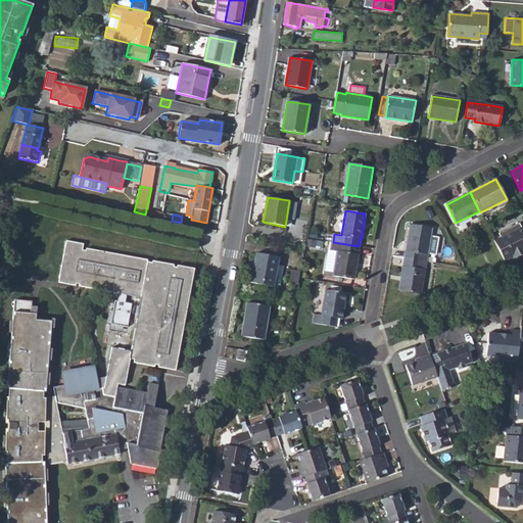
[(502,236),(494,240),(505,260),(514,256),(514,257),(522,254),(522,247),(522,246),(522,229),(519,222),(500,232),(502,236)]
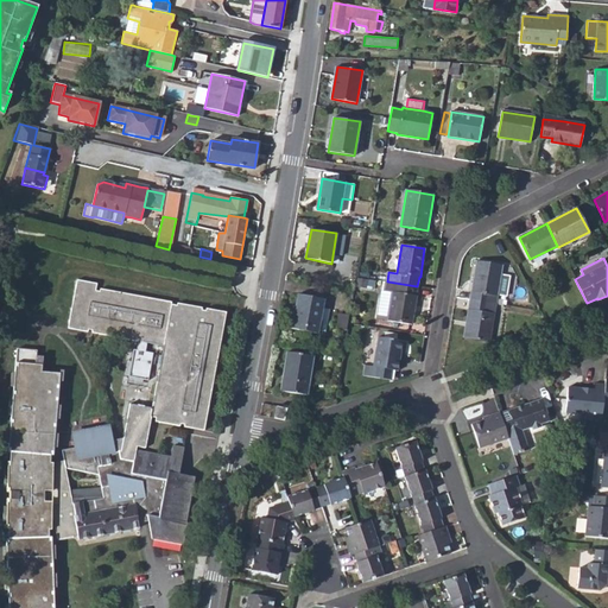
[(476,260),(470,299),(487,302),(489,293),(496,295),(502,264),(476,260)]
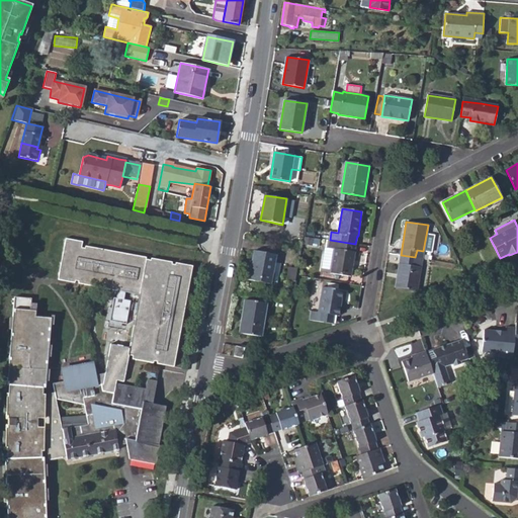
[(9,423),(11,447),(13,447),(13,455),(11,455),(9,517),(48,517),(51,456),(49,455),(49,449),(51,449),(54,448),(56,458),(66,456),(67,459),(117,450),(117,445),(126,443),(130,458),(155,463),(158,446),(157,445),(164,406),(152,404),(157,381),(147,379),(145,390),(115,384),(116,380),(123,381),(128,355),(133,355),(132,359),(153,363),(154,360),(157,361),(157,363),(173,366),(192,266),(175,262),(175,264),(172,264),(172,262),(151,258),(150,260),(146,259),(146,257),(85,246),(85,248),(82,247),(82,241),(66,238),(58,279),(75,282),(75,280),(79,281),(78,283),(140,294),(130,347),(110,343),(105,373),(94,374),(92,365),(63,370),(64,380),(52,382),(54,392),(45,393),(42,394),(42,387),(45,387),(51,318),(34,317),(36,304),(30,304),(31,298),(14,296),(7,384),(9,384),(9,393),(7,393),(9,417),(11,417),(11,423),(9,423)]
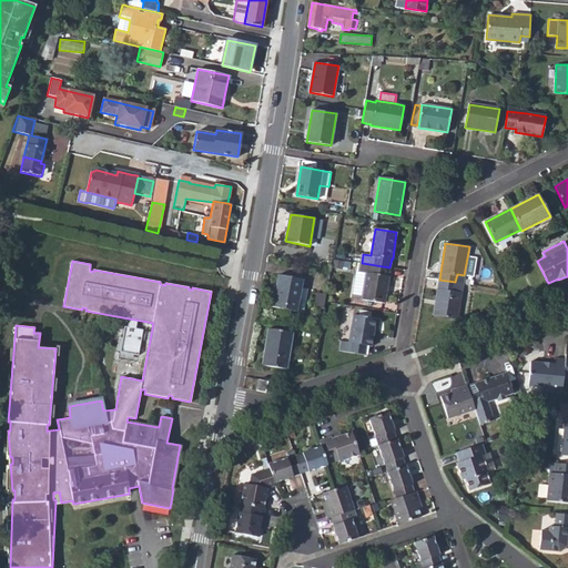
[(388,276),(389,267),(362,263),(361,271),(367,272),(363,300),(385,303),(389,276),(388,276)]
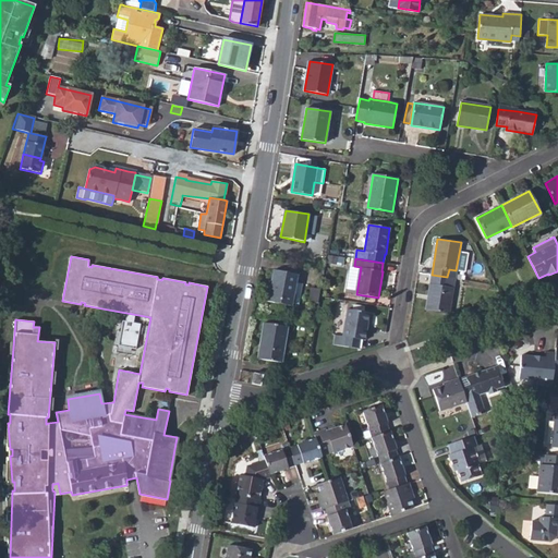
[(274,270),(268,302),(292,306),(298,275),(274,270)]
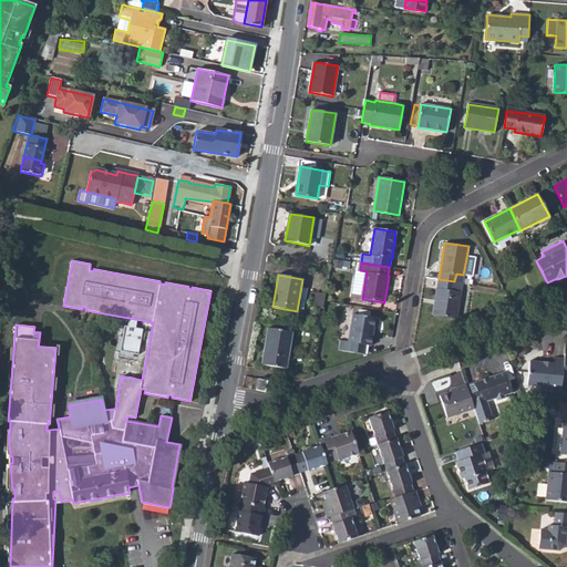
[(453,291),(454,281),(439,279),(432,315),(455,318),(460,292),(453,291)]
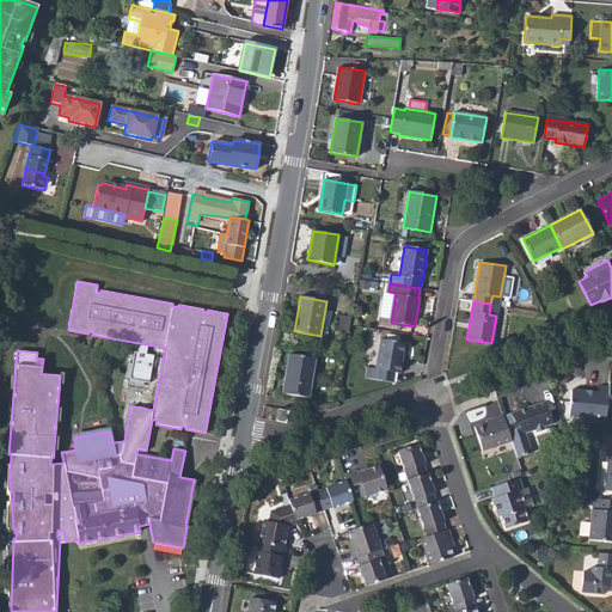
[(365,378),(379,379),(380,369),(395,372),(401,373),(405,343),(380,340),(375,369),(367,367),(365,378)]
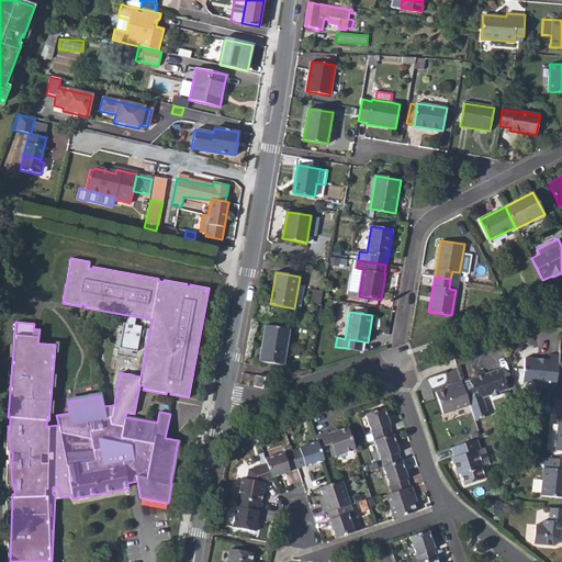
[(266,325),(259,361),(283,366),(290,329),(266,325)]
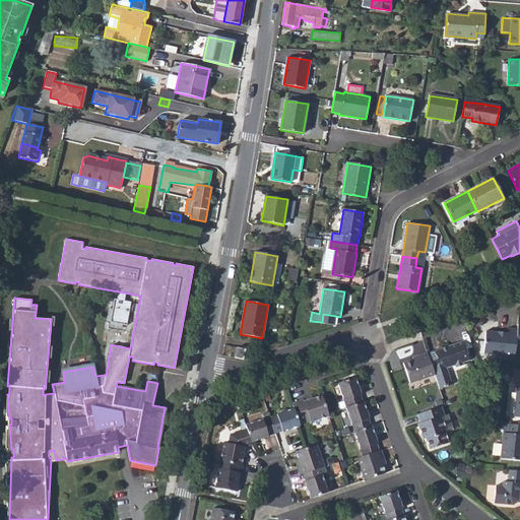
[(323,314),(322,322),(334,324),(335,316),(323,314)]
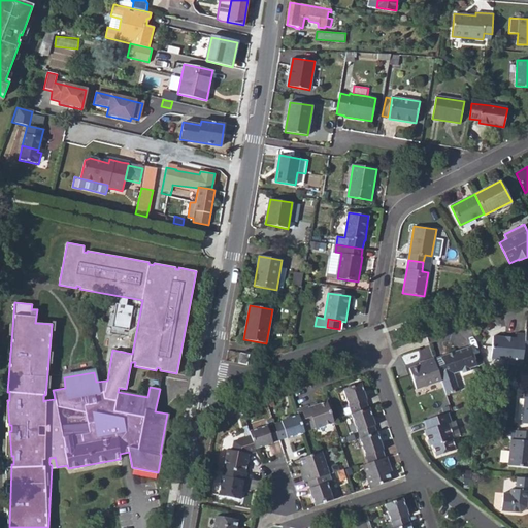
[(508,363),(523,364),(525,354),(527,334),(517,333),(516,337),(494,335),(492,358),(509,360),(508,363)]
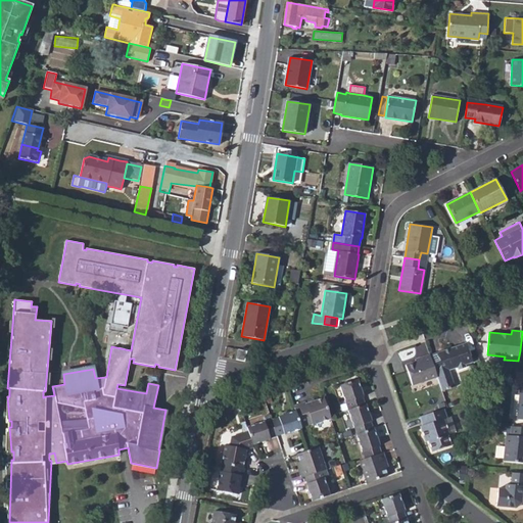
[(468,340),(440,348),(443,358),(432,361),(437,376),(442,389),(456,385),(450,368),(458,366),(459,368),(468,365),(467,363),(474,361),(468,340)]
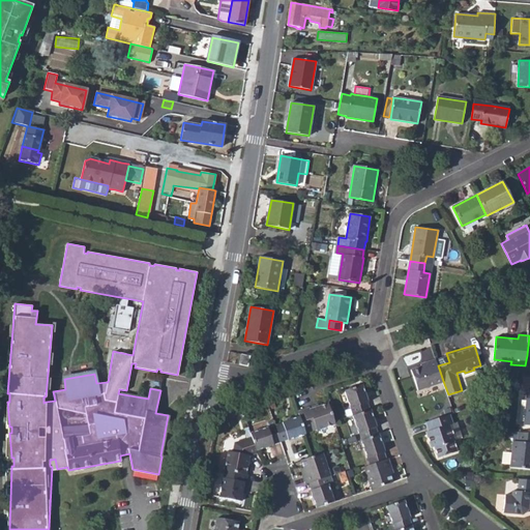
[(436,357),(438,365),(449,362),(446,353),(436,357)]
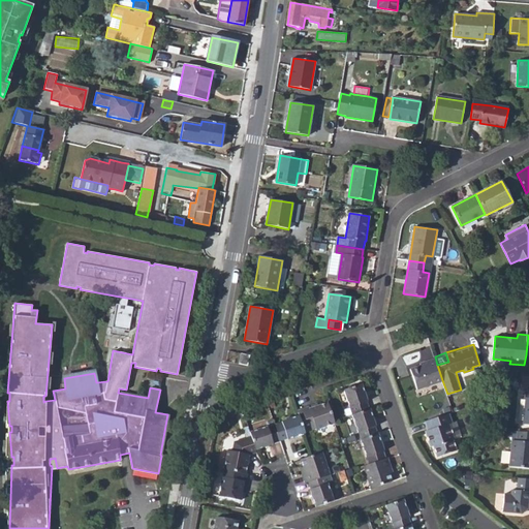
[(241,353),(239,364),(247,366),(249,355),(241,353)]
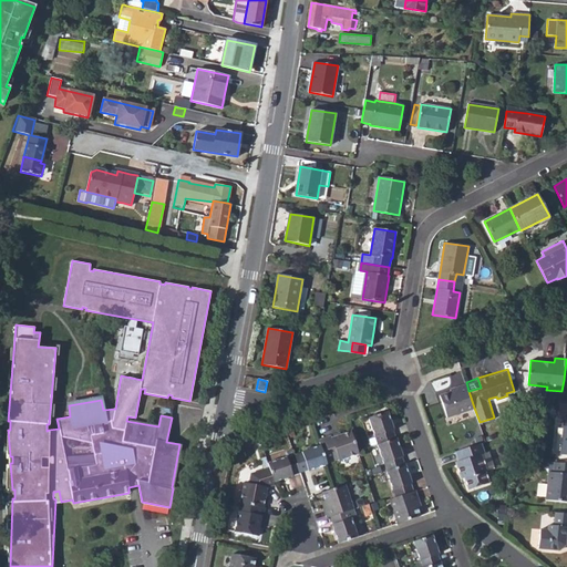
[(447,415),(474,408),(468,391),(466,382),(457,384),(459,388),(452,390),(440,394),(447,415)]
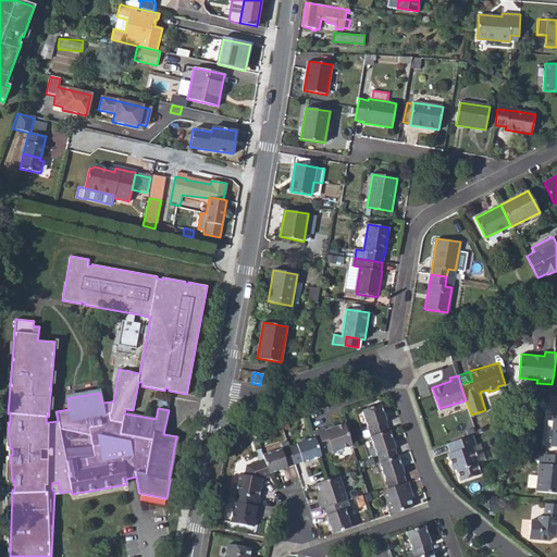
[(371,431),(372,436),(388,431),(385,424),(387,424),(381,406),(362,412),(369,431),(371,431)]
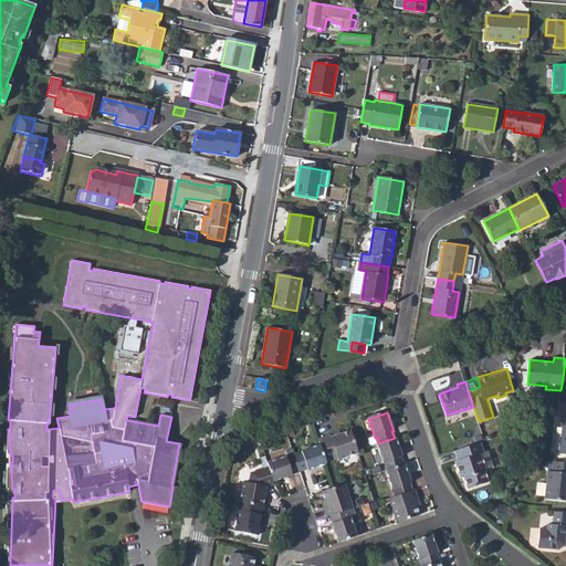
[(318,440),(320,444),(326,463),(338,459),(339,460),(358,453),(357,451),(350,431),(337,436),(336,435),(318,440)]
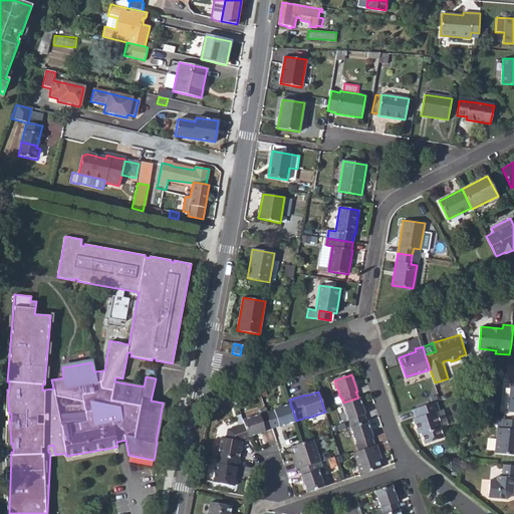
[(349,421),(351,427),(365,422),(363,416),(364,415),(359,398),(358,398),(343,403),(342,404),(348,421),(349,421)]
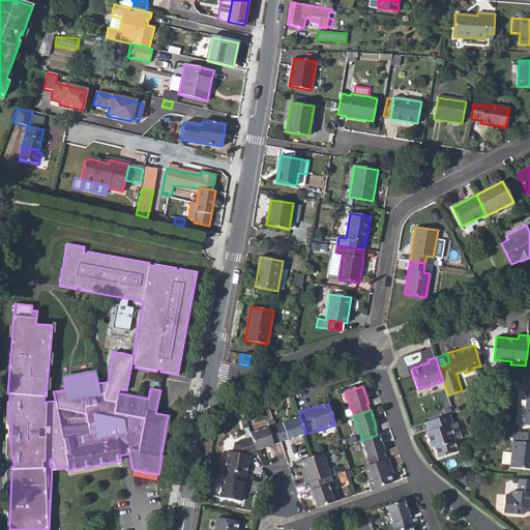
[(428,435),(430,442),(433,441),(435,447),(439,459),(457,452),(453,443),(457,442),(451,425),(453,424),(450,414),(427,422),(431,434),(428,435)]
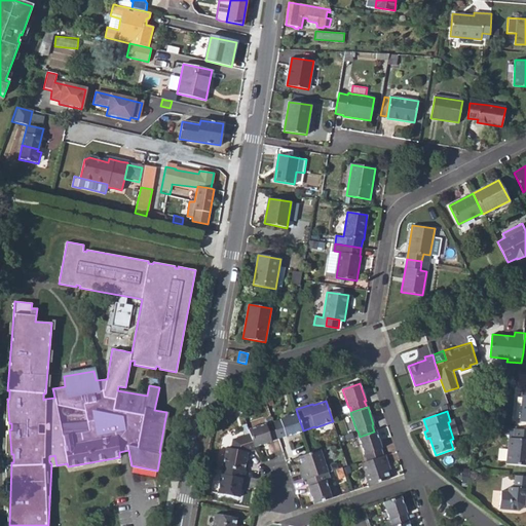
[(279,421),(273,423),(278,439),(286,437),(287,439),(303,433),(303,430),(297,413),(279,419),(279,421)]
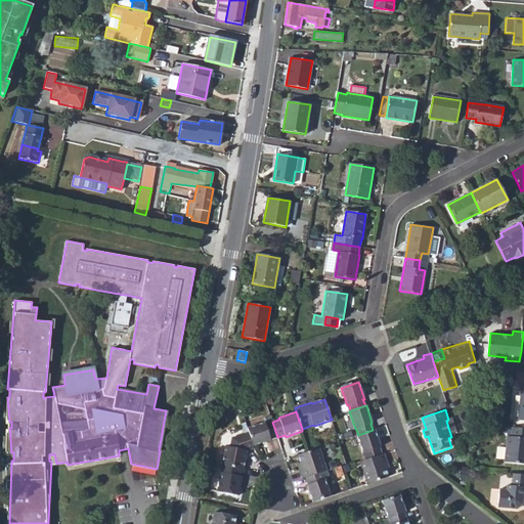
[(270,440),(277,437),(272,422),(265,424),(264,423),(247,429),(248,432),(253,447),(271,441),(270,440)]
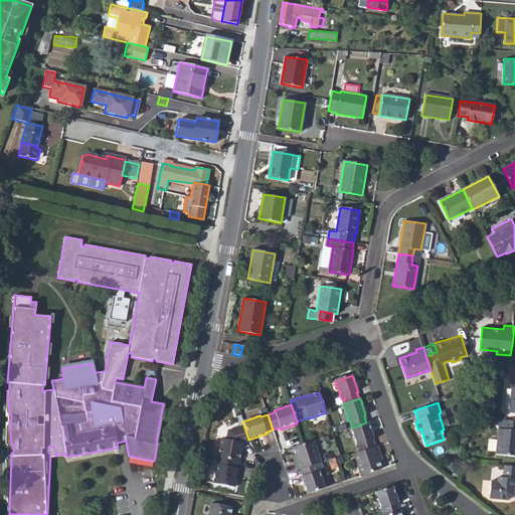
[(514,419),(497,418),(496,425),(503,426),(503,430),(499,428),(497,455),(514,456),(514,419)]
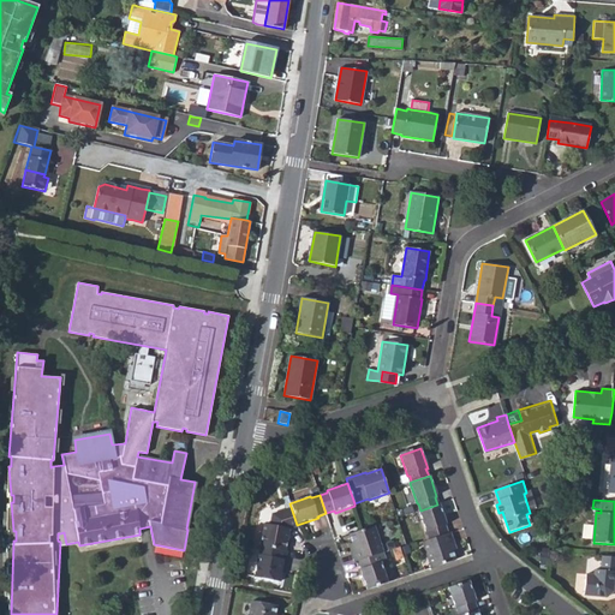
[(429,532),(430,541),(448,535),(445,526),(446,525),(440,505),(437,505),(421,511),(419,512),(427,533),(429,532)]
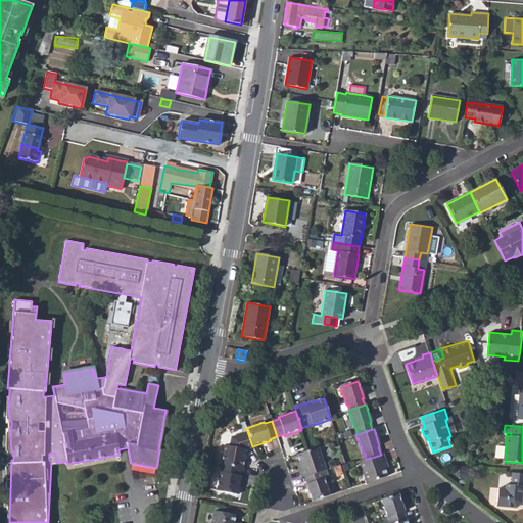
[(221,465),(242,469),(246,450),(252,448),(252,446),(247,431),(238,434),(239,437),(235,439),(233,447),(229,447),(224,446),(221,465)]
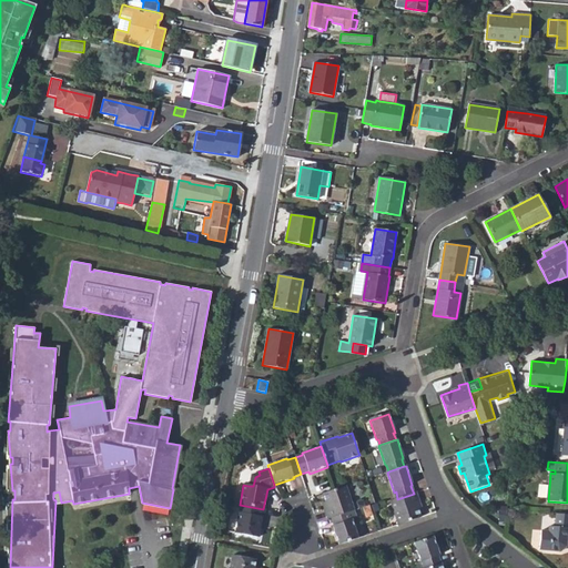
[(249,486),(253,486),(255,477),(260,475),(259,472),(251,475),(249,486)]
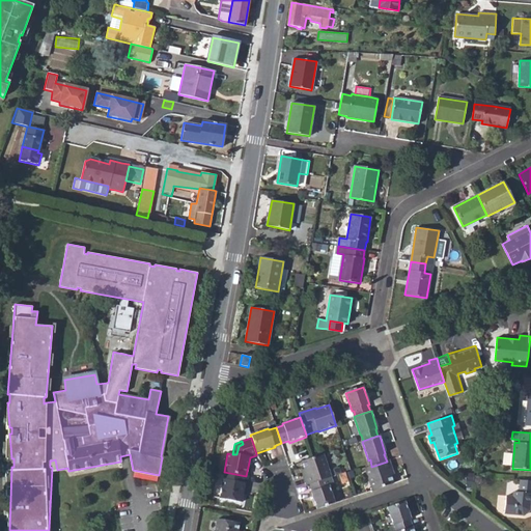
[(303,462),(305,470),(307,475),(304,476),(307,485),(310,484),(326,479),(331,477),(324,454),(313,458),(303,462)]
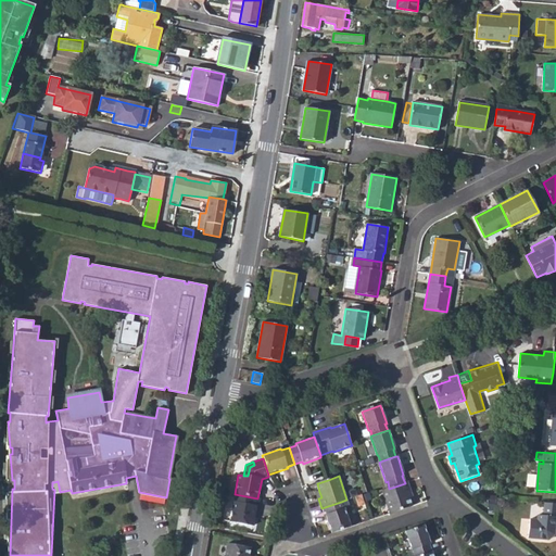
[(407,482),(405,483),(389,489),(382,491),(391,514),(413,507),(411,500),(413,498),(407,482)]
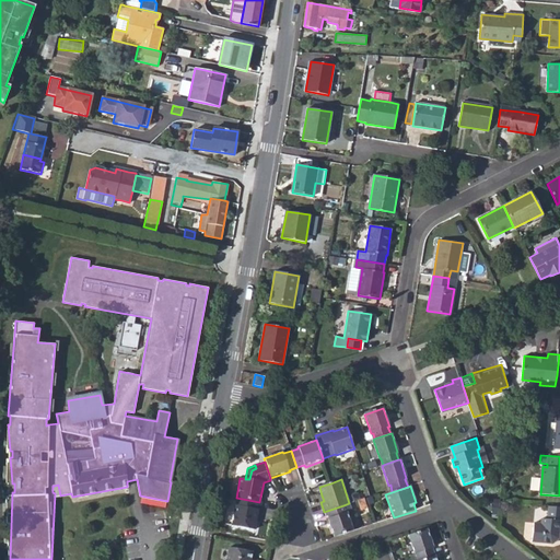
[(259,502),(236,498),(231,526),(255,531),(257,521),(258,511),(261,512),(263,502),(259,502)]
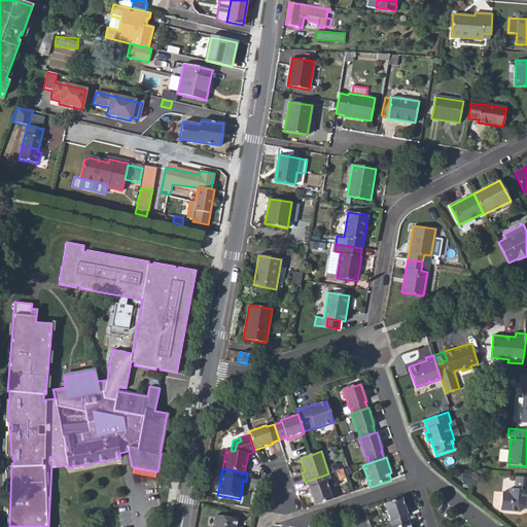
[(342,468),(337,470),(339,481),(345,479),(342,468)]
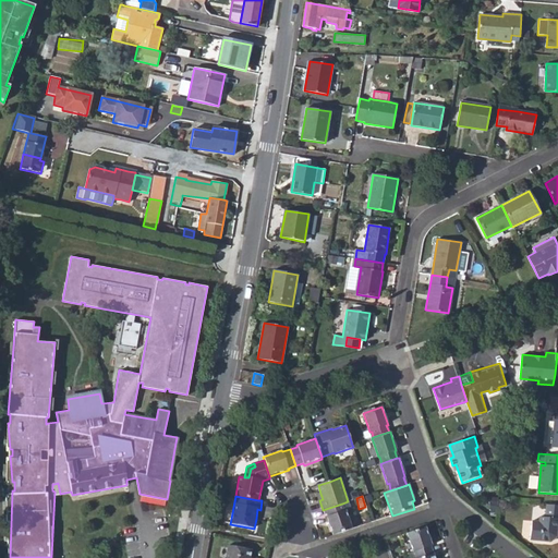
[(346,512),(342,504),(326,509),(329,519),(328,519),(334,535),(352,529),(346,511),(346,512)]
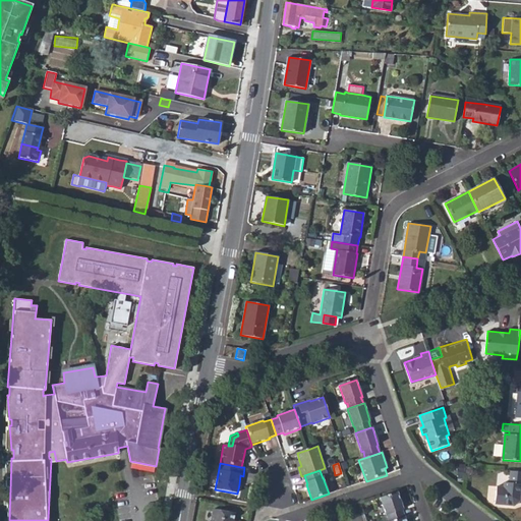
[(520,471),(509,470),(508,481),(503,481),(502,487),(498,487),(496,504),(513,506),(519,503),(520,485),(520,471)]
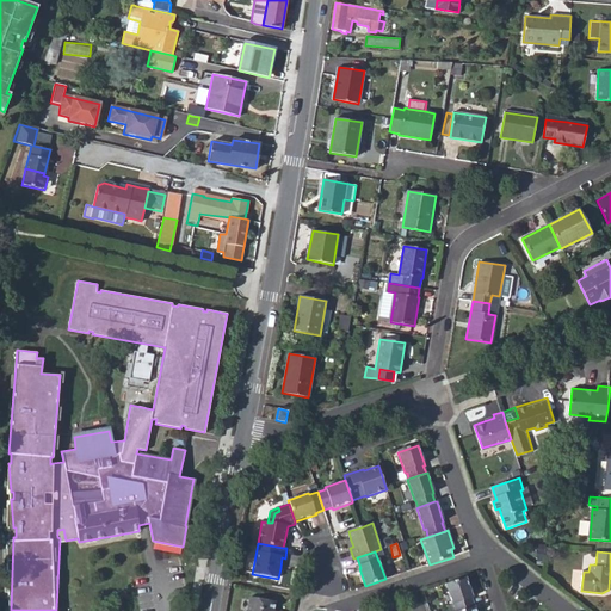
[(456,604),(458,610),(475,605),(473,597),(474,597),(467,576),(448,584),(455,605),(456,604)]
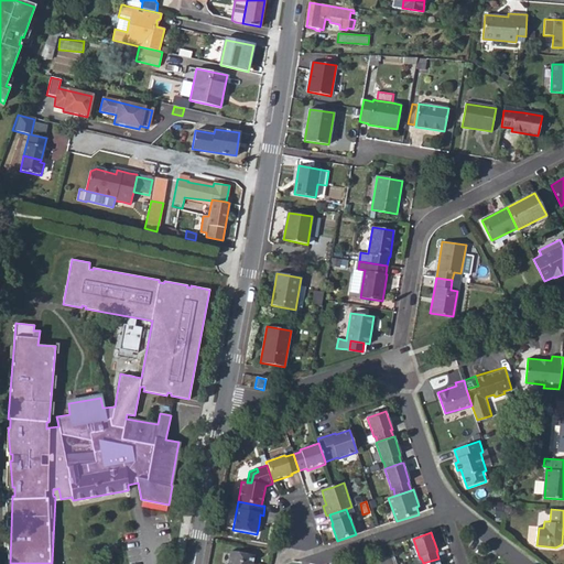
[(253,563),(255,562),(256,556),(231,552),(228,563),(253,563)]
